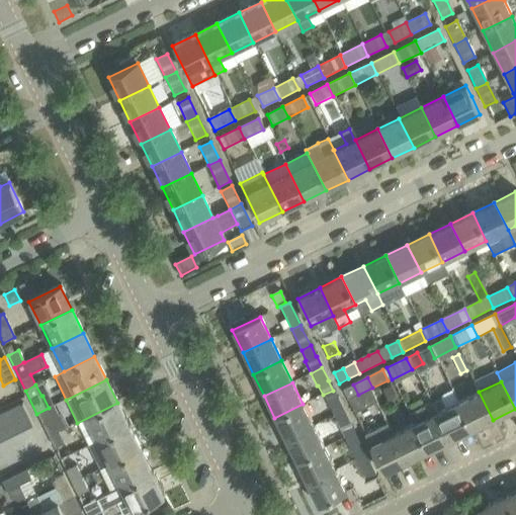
[(347,400),(358,395),(353,384),(342,390),(347,400)]
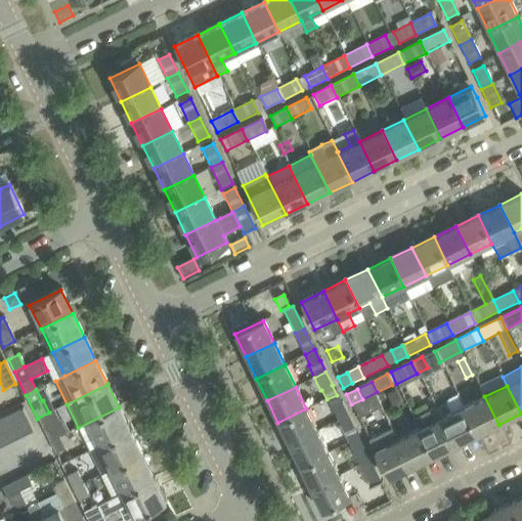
[(341,402),(341,403),(337,395),(327,399),(331,408),(332,407),(338,421),(348,416),(341,402)]
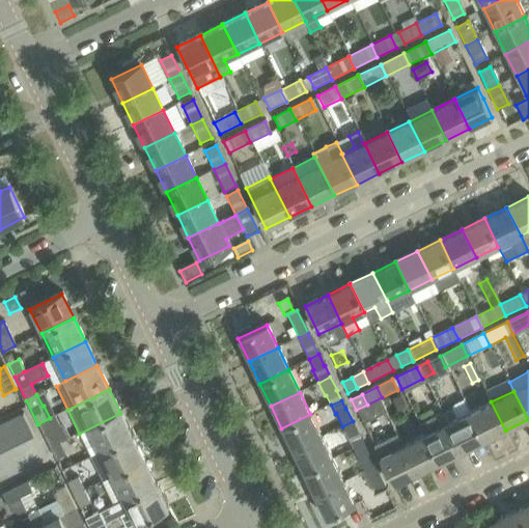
[(482,442),(505,431),(491,401),(469,413),(482,442)]
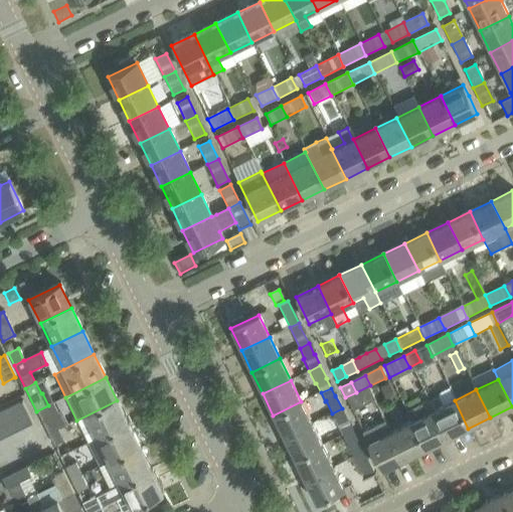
[(455,400),(442,406),(438,397),(429,402),(447,439),(468,429),(455,400)]
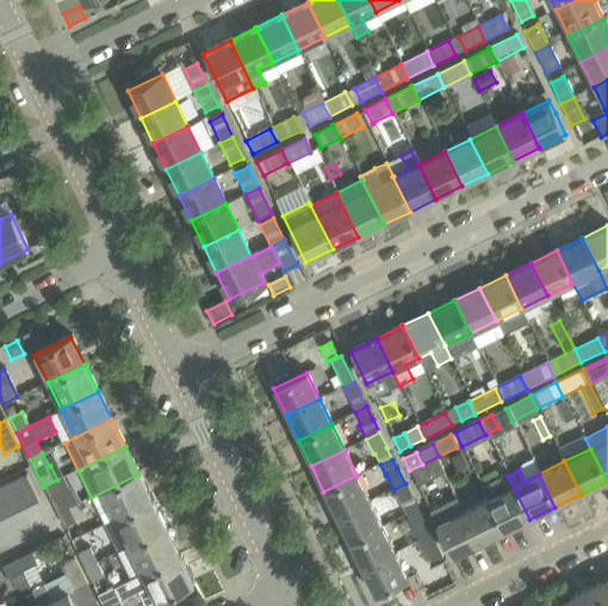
[(104,525),(152,501),(138,474),(91,498),(104,525)]
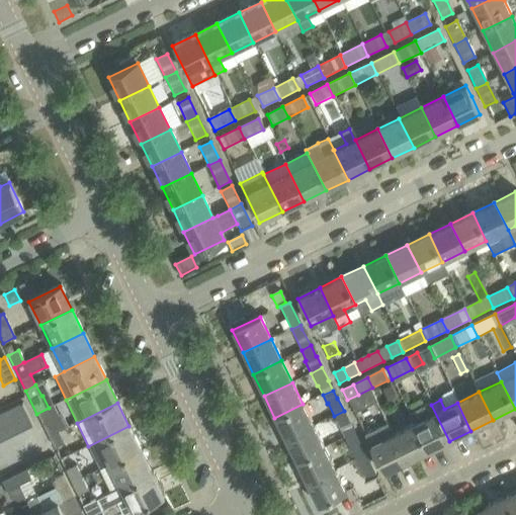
[(449,441),(431,405),(430,403),(420,408),(425,418),(414,424),(427,452),(449,441)]
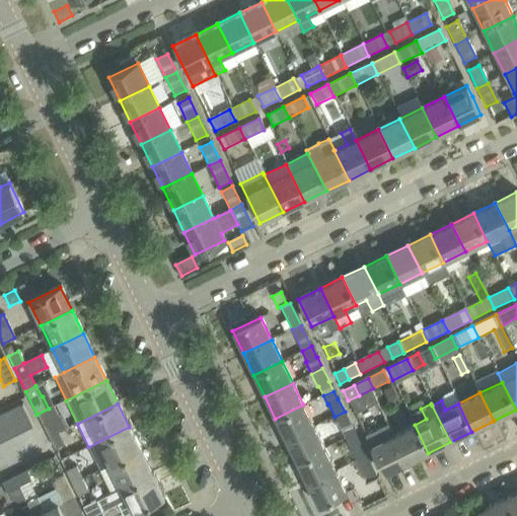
[(286,441),(314,427),(303,404),(275,419),(286,441)]
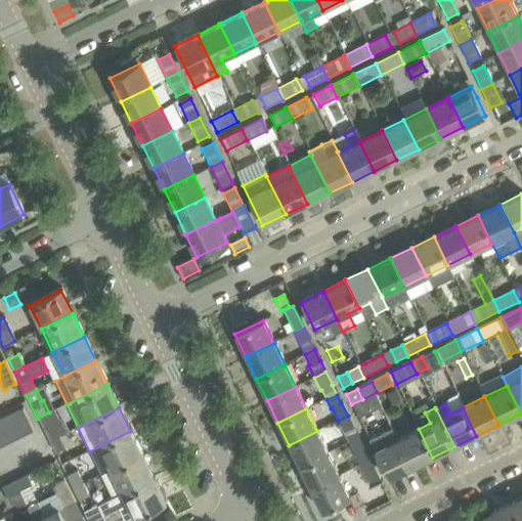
[(11,415),(23,437),(33,432),(23,409),(11,415)]
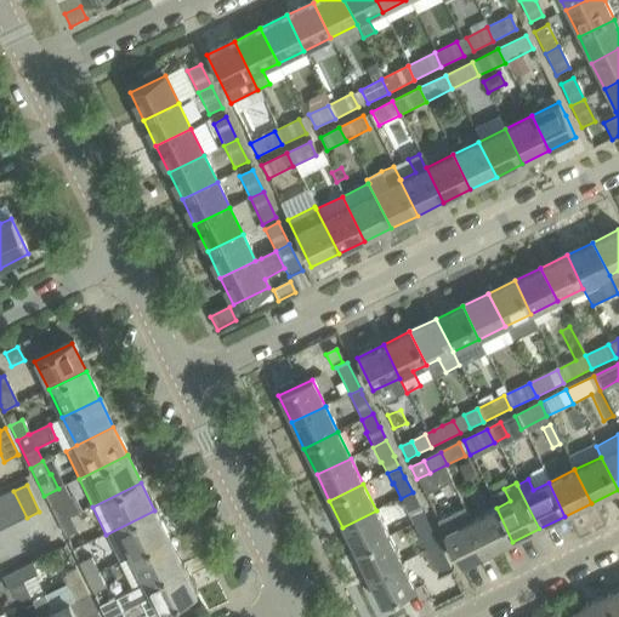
[(13,524),(27,518),(13,491),(0,498),(13,524)]
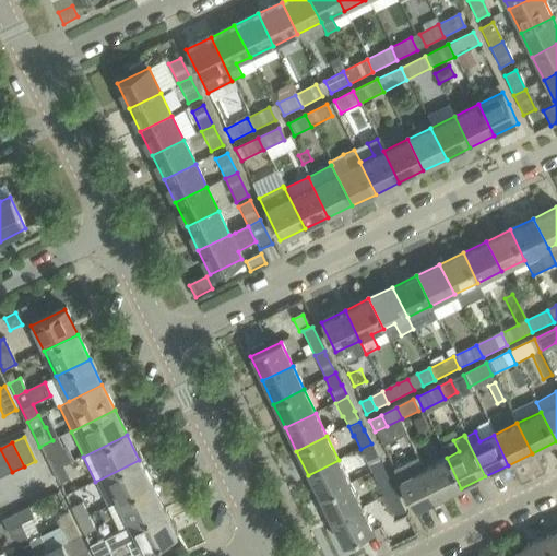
[(382,468),(377,458),(371,444),(360,449),(372,472),(382,468)]
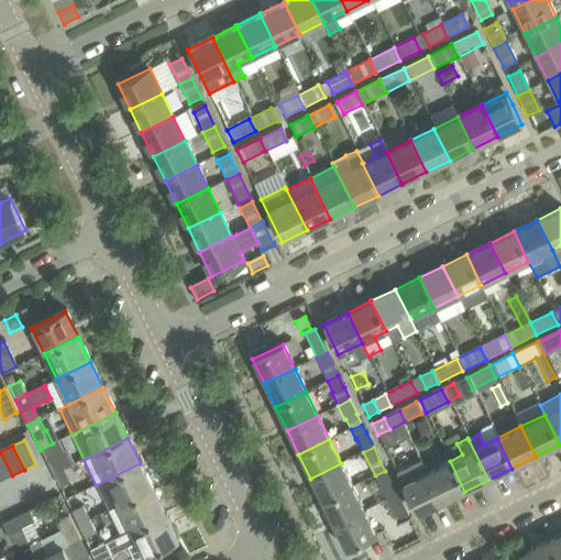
[(0,482),(12,475),(0,452),(0,482)]
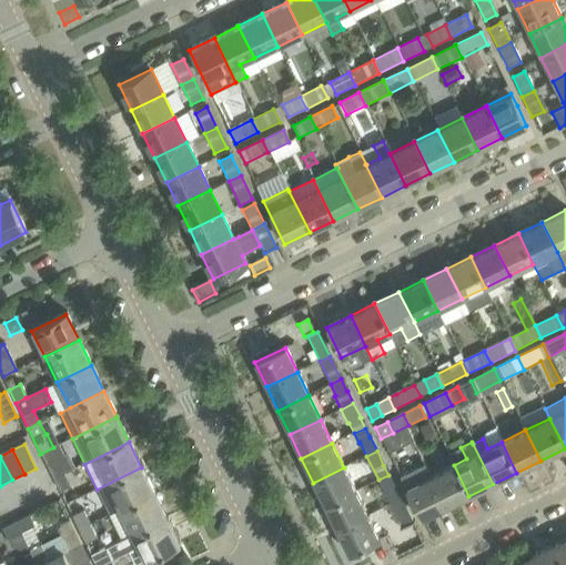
[(53,480),(63,474),(57,461),(46,466),(53,480)]
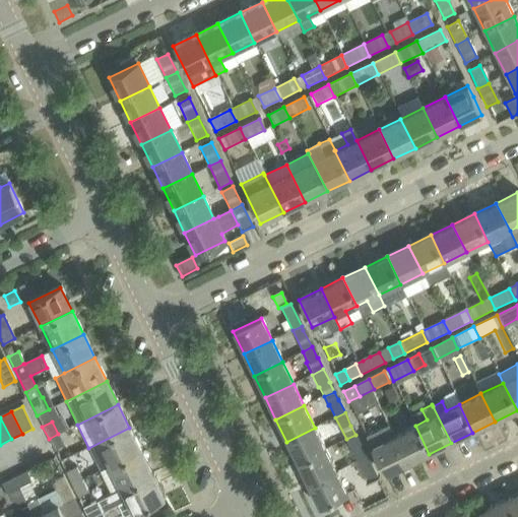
[(407,464),(393,436),(388,426),(366,437),(385,475),(407,464)]
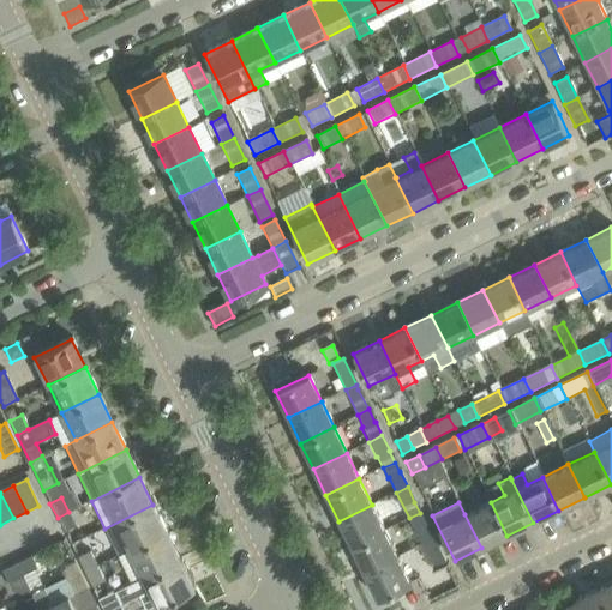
[(481,548),(507,536),(491,502),(465,514),(481,548)]
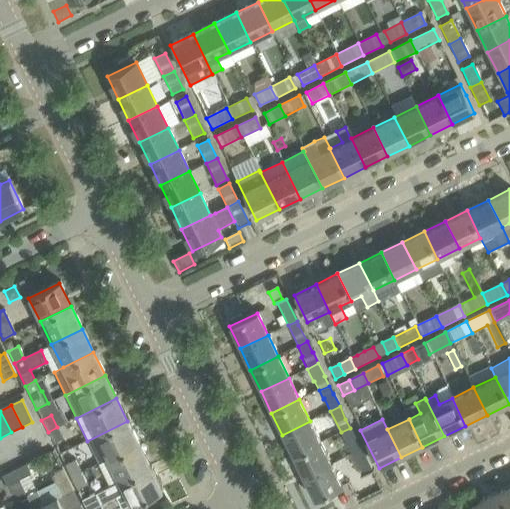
[(108,459),(139,444),(127,421),(87,441),(98,464),(108,459)]
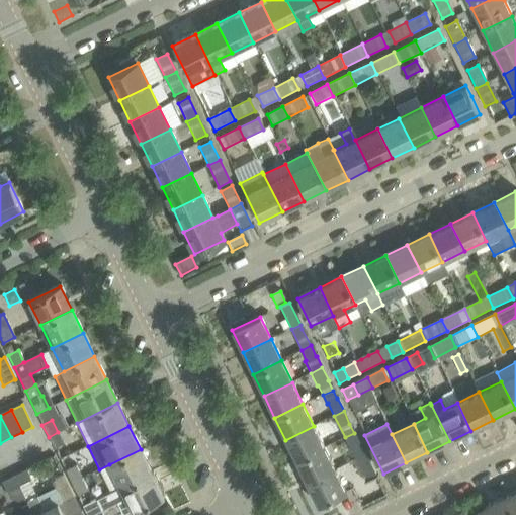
[(295,461),(324,448),(314,426),(285,440),(295,461)]
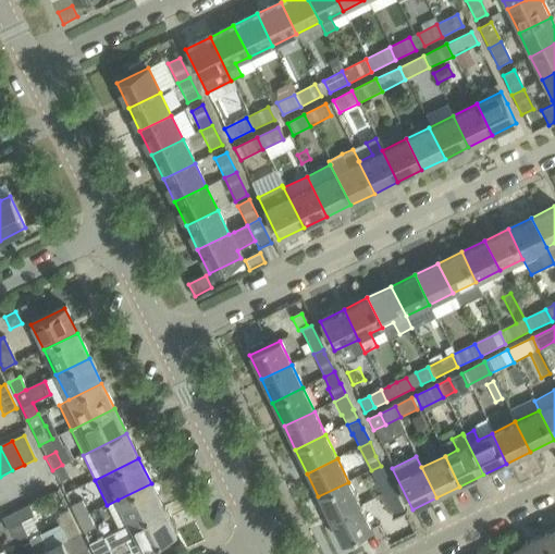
[(52,470),(59,484),(69,479),(62,465),(52,470)]
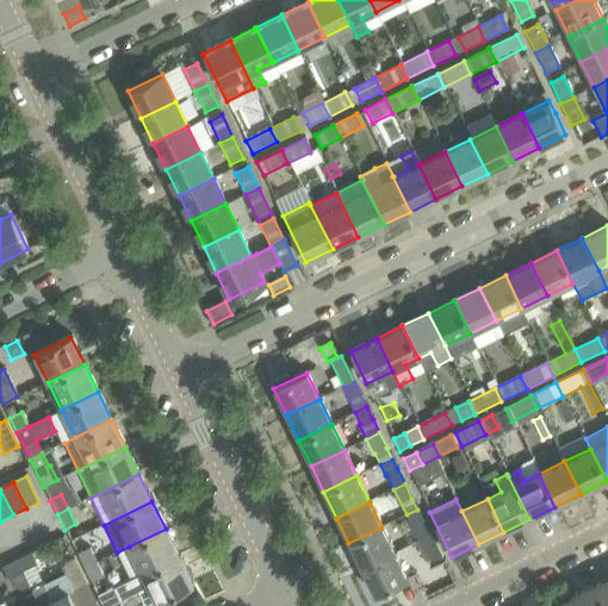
[(428,532),(417,510),(407,514),(419,541),(430,535),(428,532)]
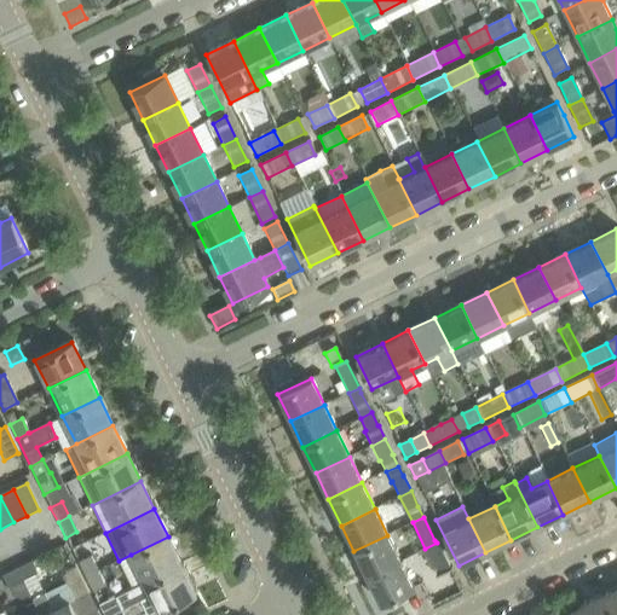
[(367,578),(401,561),(387,535),(353,551),(367,578)]
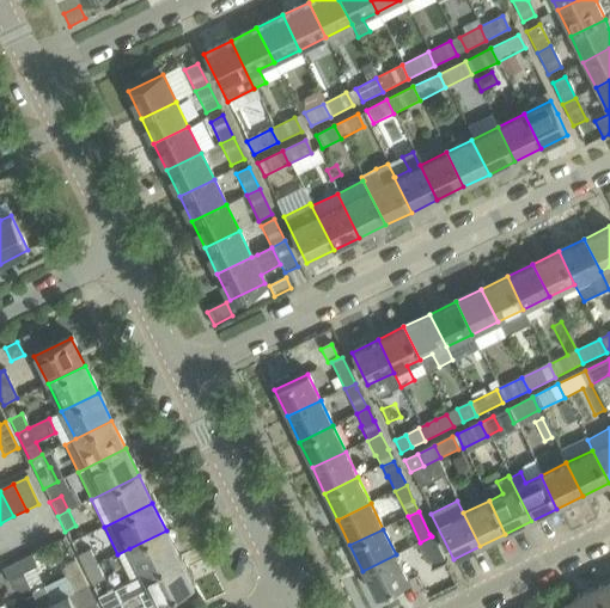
[(142,576),(180,558),(166,530),(129,548),(142,576)]
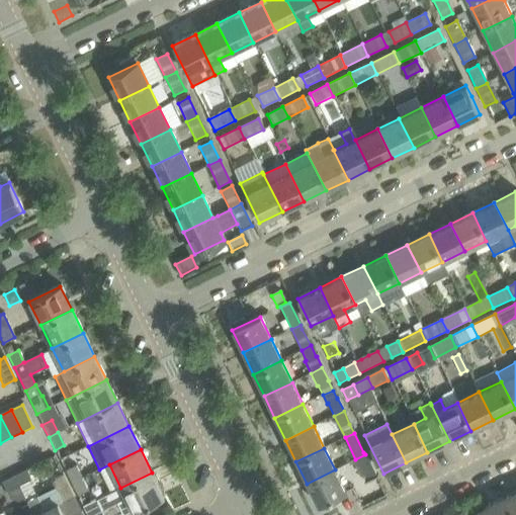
[(366,482),(376,478),(365,454),(355,459),(366,482)]
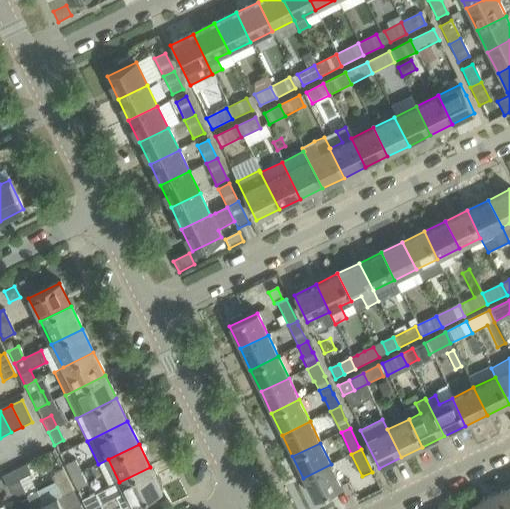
[(70,478),(80,473),(73,461),(64,466),(70,478)]
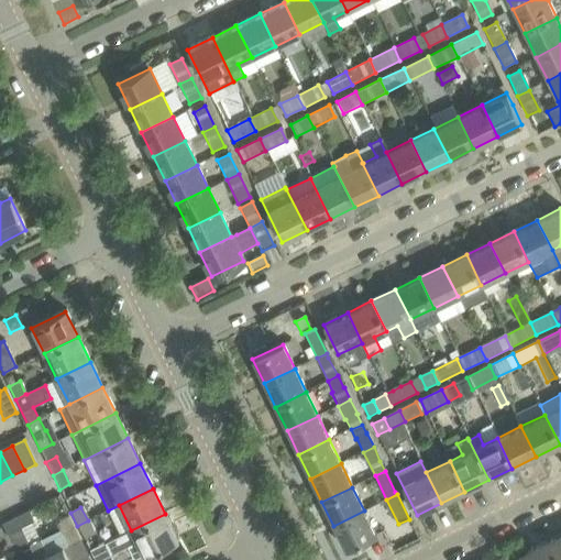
[(364,511),(333,526),(345,550),(376,535),(364,511)]
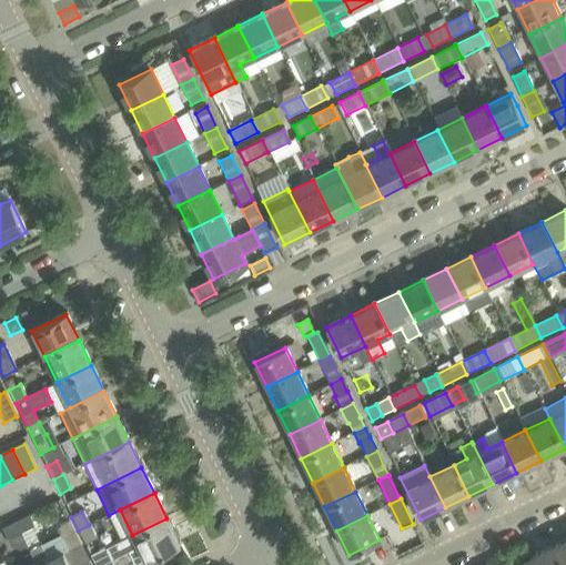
[(16,523),(21,534),(34,527),(29,516),(16,523)]
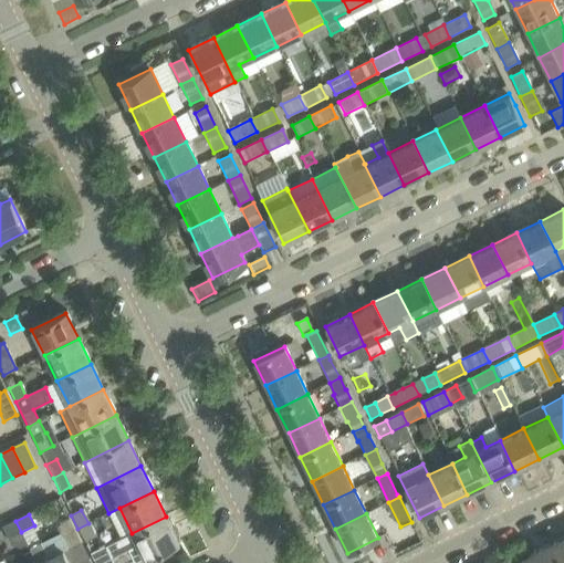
[(166,517),(132,533),(90,554),(93,562),(113,562),(112,560),(127,552),(133,562),(138,562),(178,543),(166,517)]
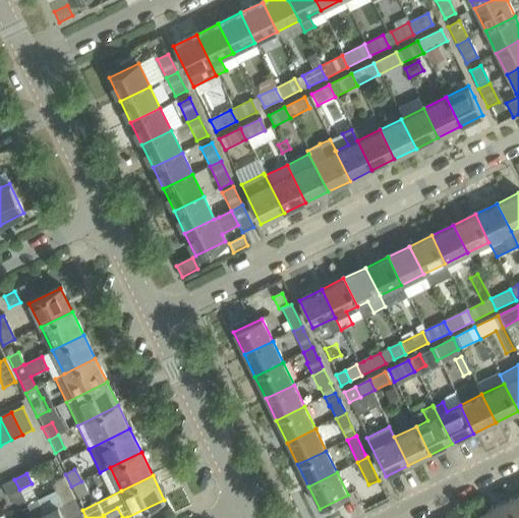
[(62,517),(58,508),(62,506),(62,505),(73,500),(62,477),(51,483),(57,495),(39,504),(37,500),(26,505),(33,517),(62,517)]
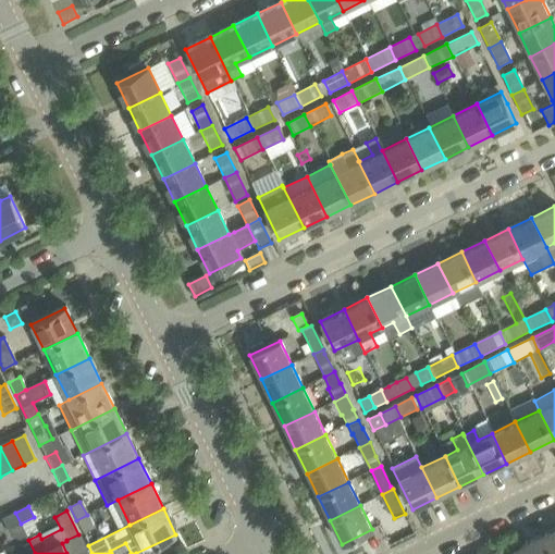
[(8,530),(21,524),(15,513),(2,518),(8,530)]
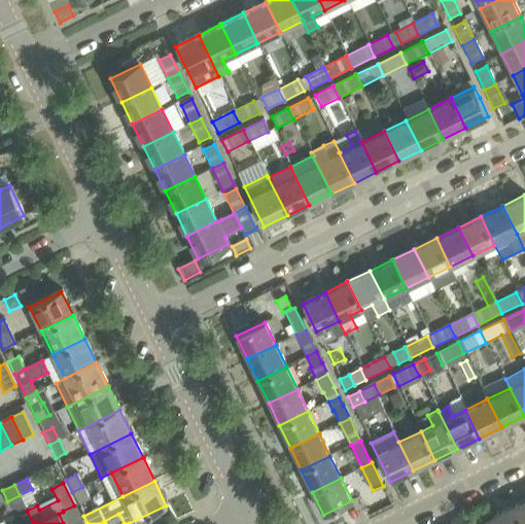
[(72,492),(78,504),(89,499),(82,487),(72,492)]
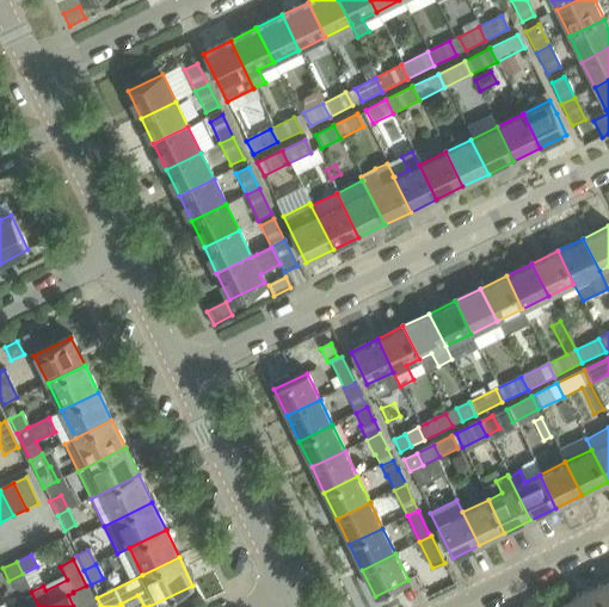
[(608,606),(608,580),(597,587),(607,606),(608,606)]
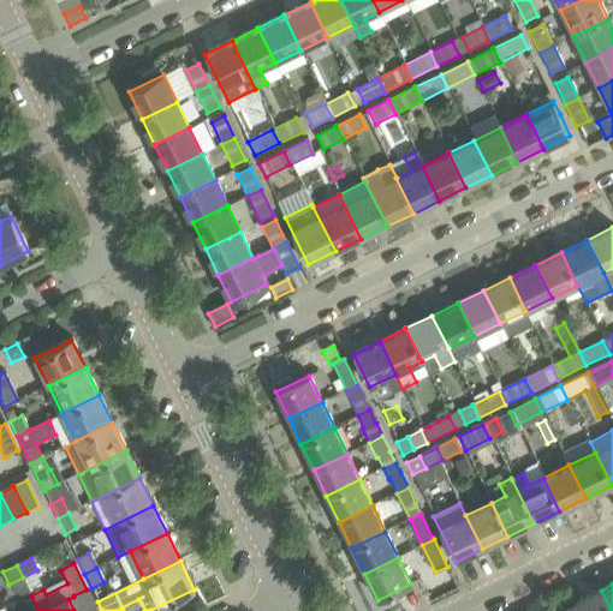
[(611,610),(601,591),(576,603),(579,610),(611,610)]
